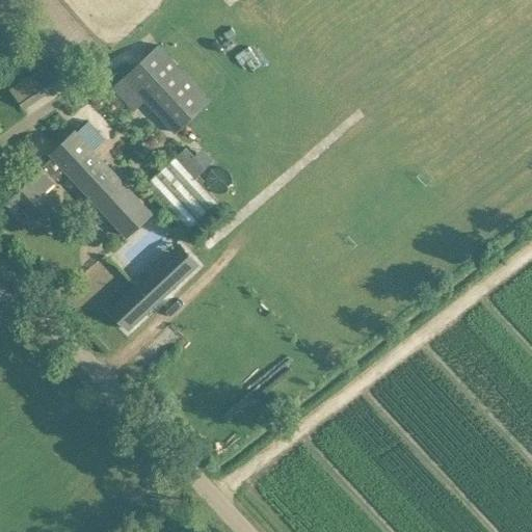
[(222,34),(211,42),(219,55),(231,48),(222,34)]
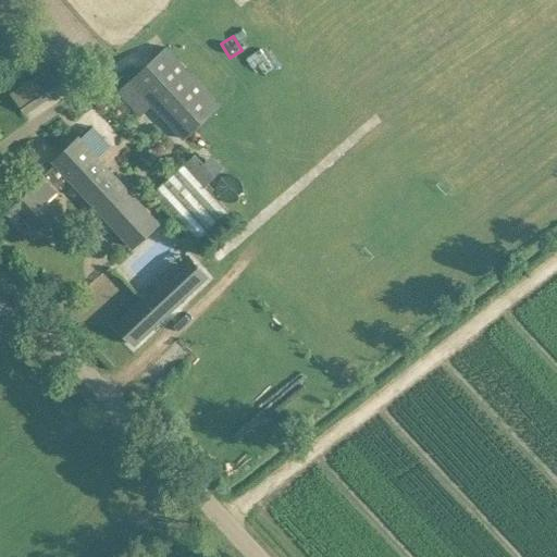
[(168,46),(116,90),(140,116),(152,106),(182,138),(220,103),(168,46)]
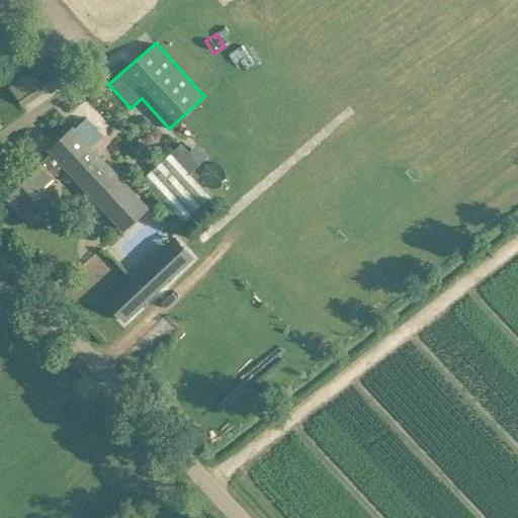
[(10,85),(24,106),(64,81),(49,60),(10,85)]
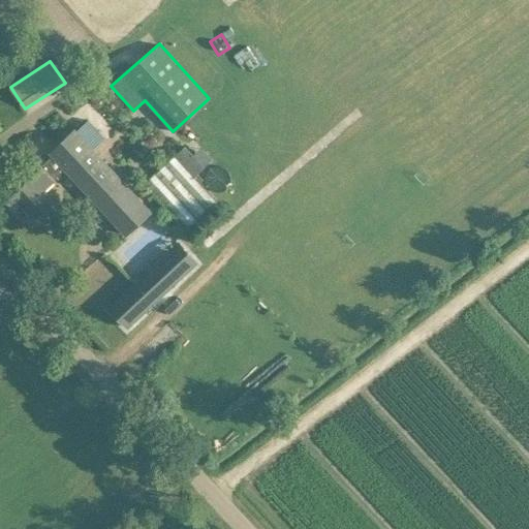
[(101,127),(114,142),(123,133),(111,119),(101,127)]
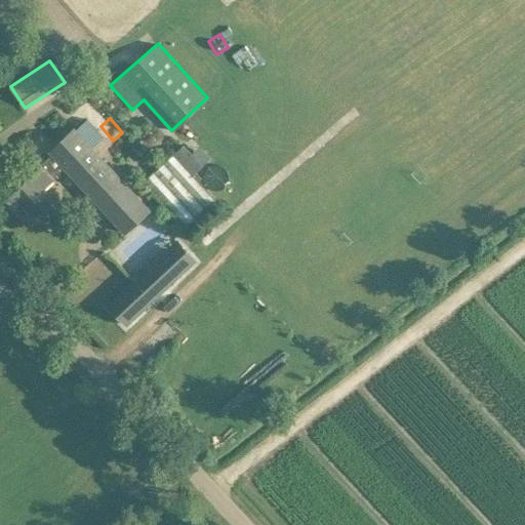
[(52,155),(45,161),(57,174),(65,167),(88,193),(114,169),(94,148),(105,137),(88,119),(77,129),(75,127),(49,150),(50,152),(52,155)]
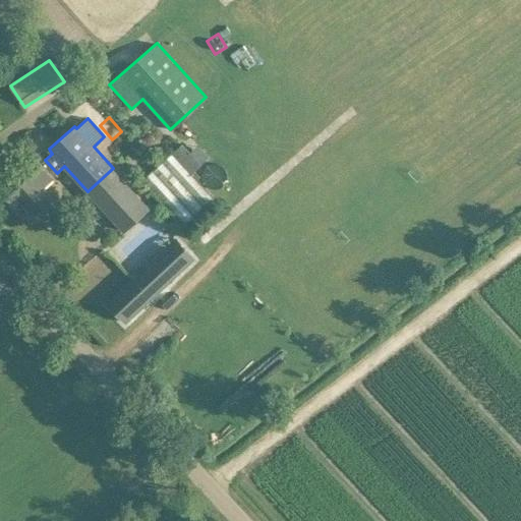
[(172,154),(143,179),(186,225),(214,199),(190,174),(172,154)]
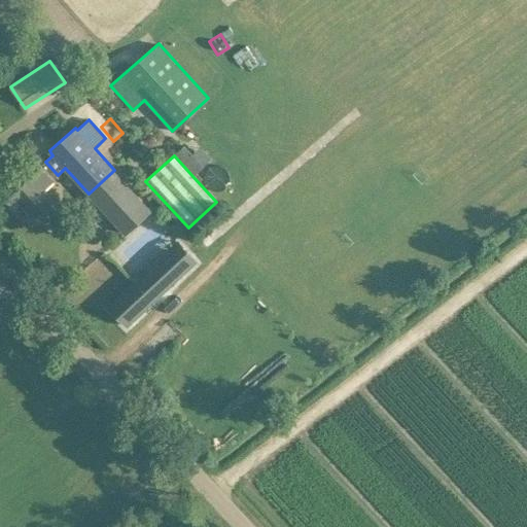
[(34,156),(0,187),(0,190),(15,207),(19,204),(21,202),(34,216),(53,200),(43,189),(44,189),(56,179),(55,178),(58,175),(45,162),(42,165),(39,162),(34,156)]
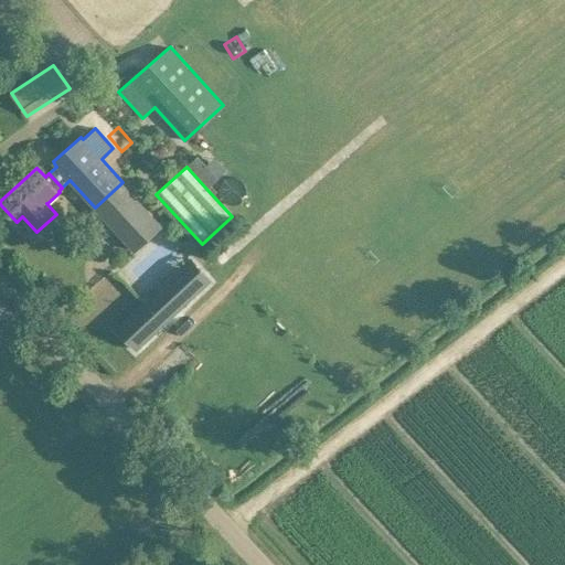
[(151,236),(163,225),(123,182),(95,208),(136,251),(151,236)]
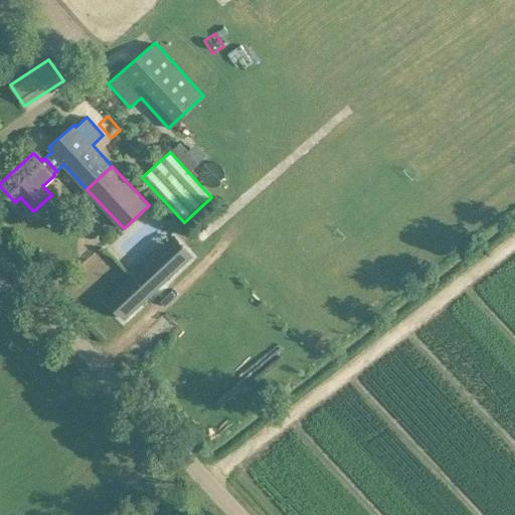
[(157,251),(131,276),(149,295),(174,271),(157,251)]
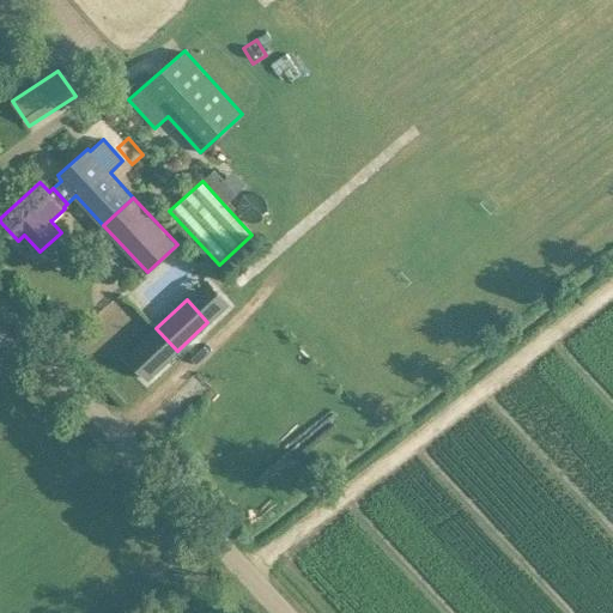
[(129,314),(117,323),(131,338),(143,328),(129,314)]
